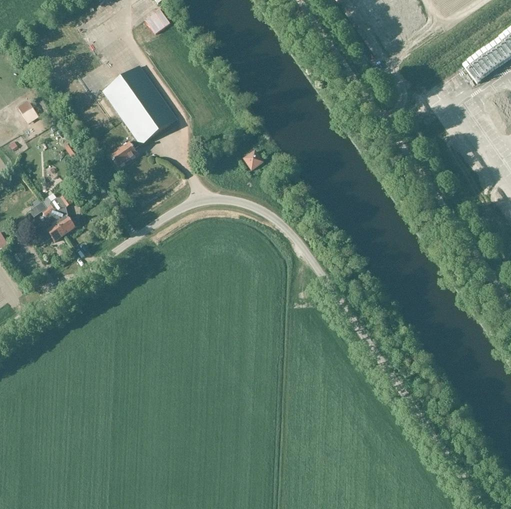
[(70,19),(77,15),(71,6),(65,11),(70,19)]
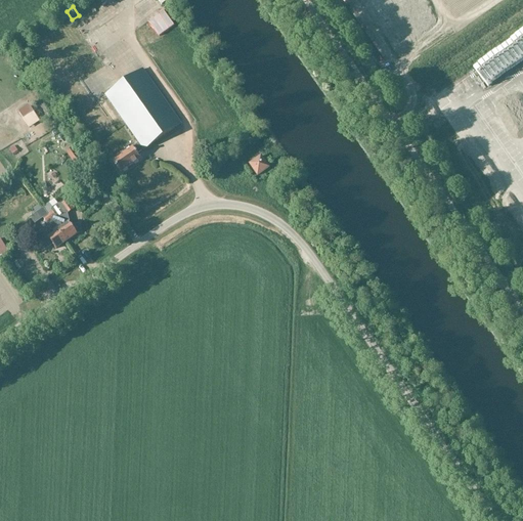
[(163,7),(137,26),(149,42),(175,24),(163,7)]
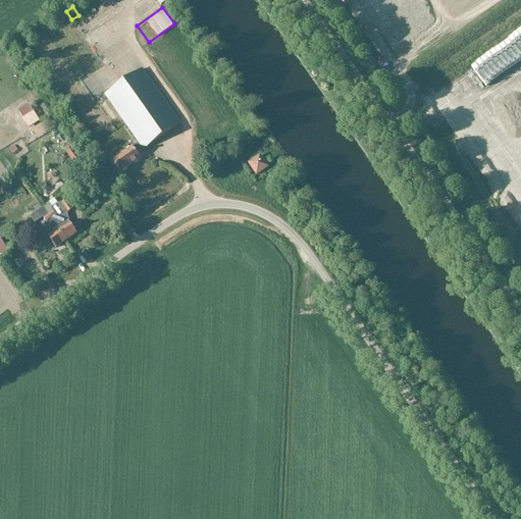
[(142,148),(180,120),(142,66),(104,93),(138,141),(132,145),(132,143),(111,158),(119,170),(140,156),(136,151),(142,147),(142,148)]
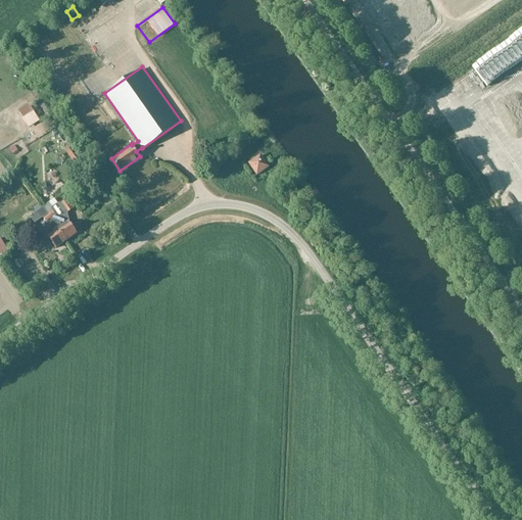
[(27,102),(17,108),(28,125),(38,117),(27,102)]
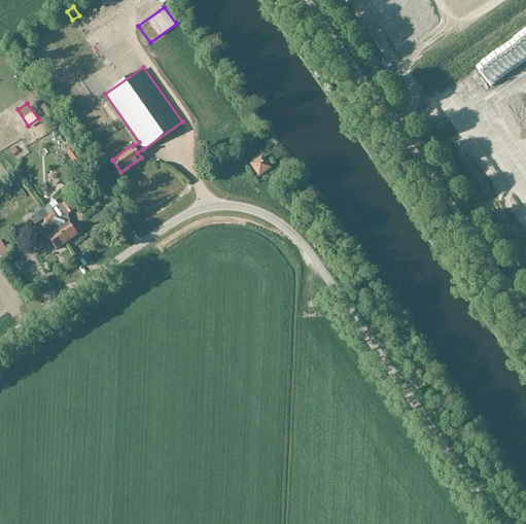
[(55,144),(63,154),(67,151),(59,141),(55,144)]
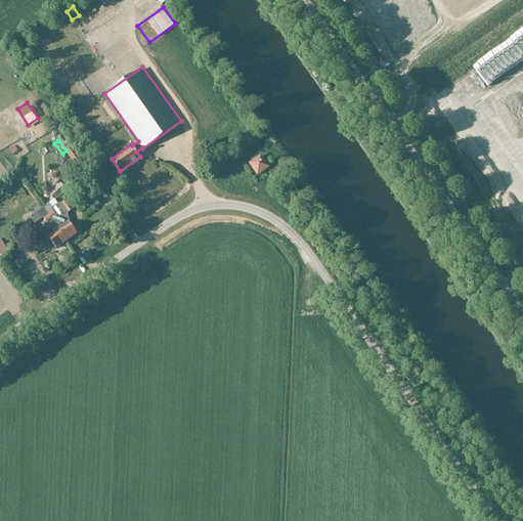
[(267,161),(265,162),(261,155),(249,162),(257,173),(268,166),(267,164),(269,163),(267,161)]
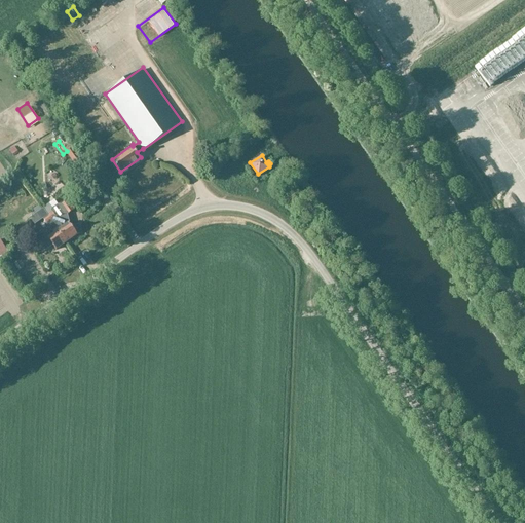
[(38,197),(46,193),(43,188),(36,192),(38,197)]
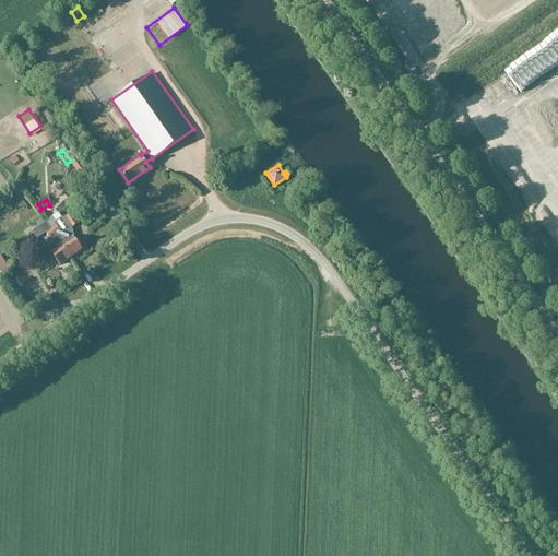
[(85,204),(79,209),(85,219),(92,214),(85,204)]
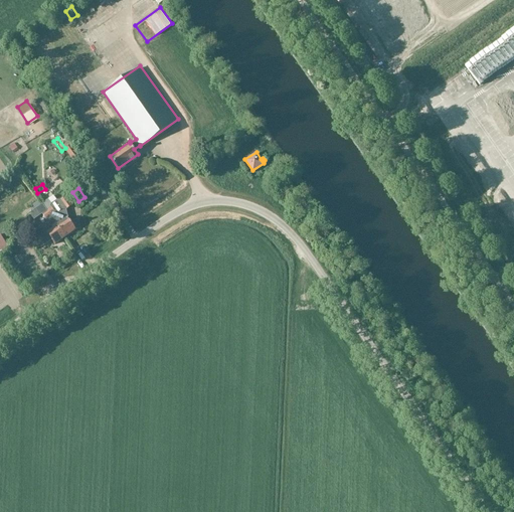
[(53,194),(42,201),(42,202),(65,235),(75,228),(67,216),(66,207),(60,198),(56,199),(53,194)]
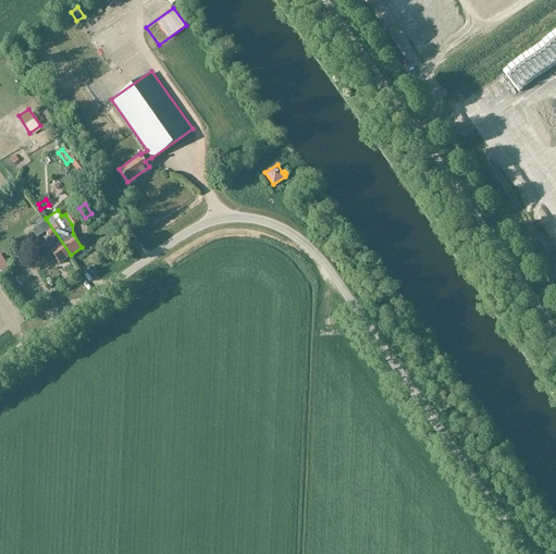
[(73,210),(65,214),(72,224),(79,220),(73,210)]
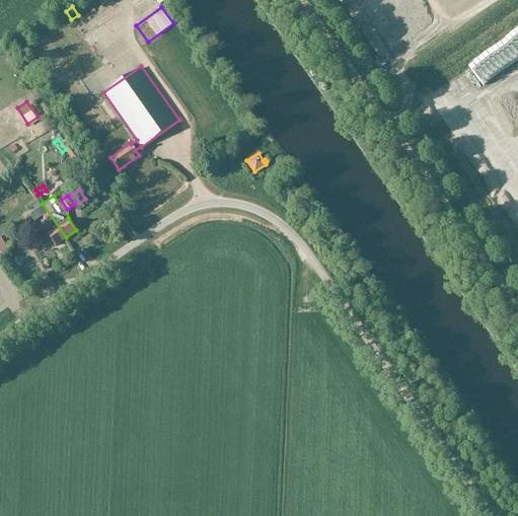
[(66,237),(43,204),(29,213),(33,219),(43,213),(53,229),(37,239),(42,246),(52,239),(55,244),(66,237)]
